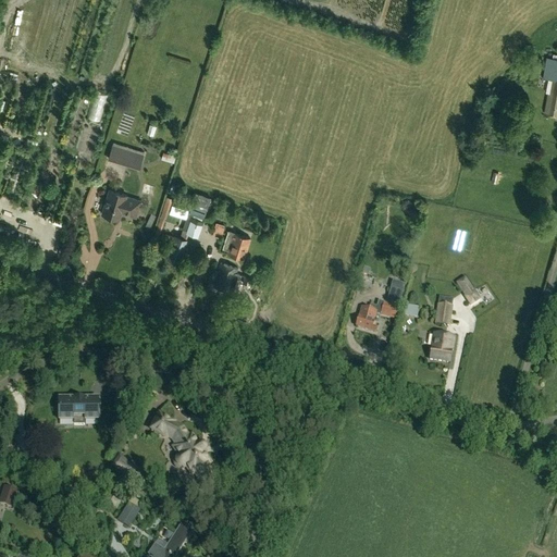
[(552,59),(547,79),(552,81),(549,95),(547,95),(544,114),(555,116),(555,120),(556,120),(556,56),(553,54),(552,59)]
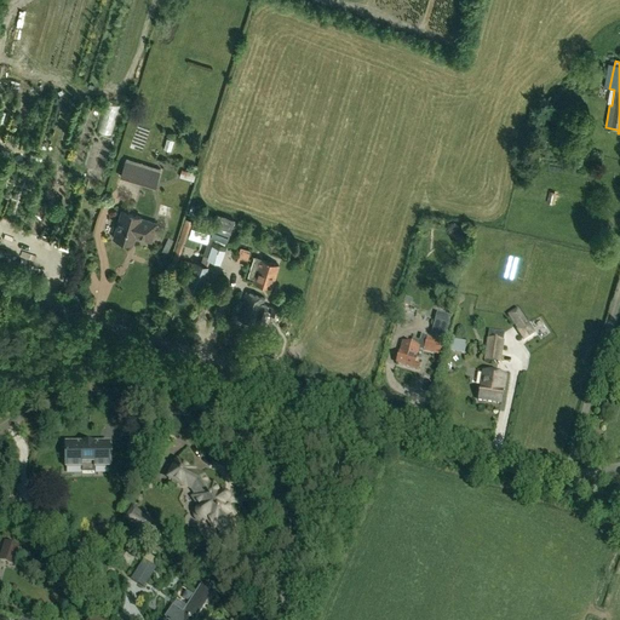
[(160,172),(125,161),(119,178),(155,189),(160,172)]
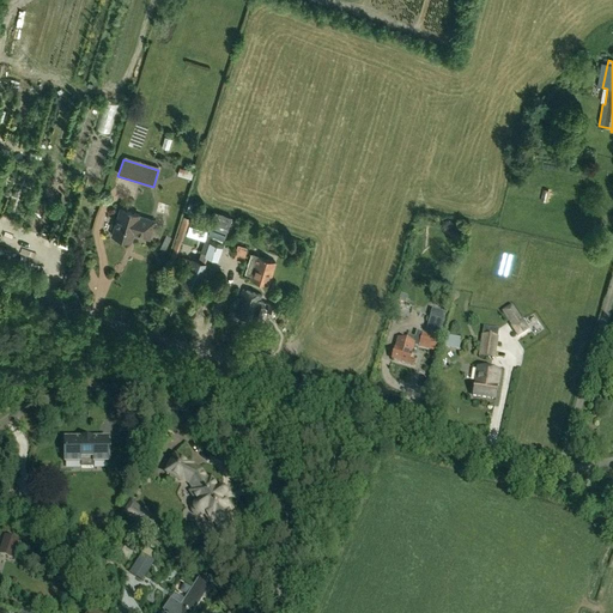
[(196,173),(199,164),(188,162),(187,170),(196,173)]
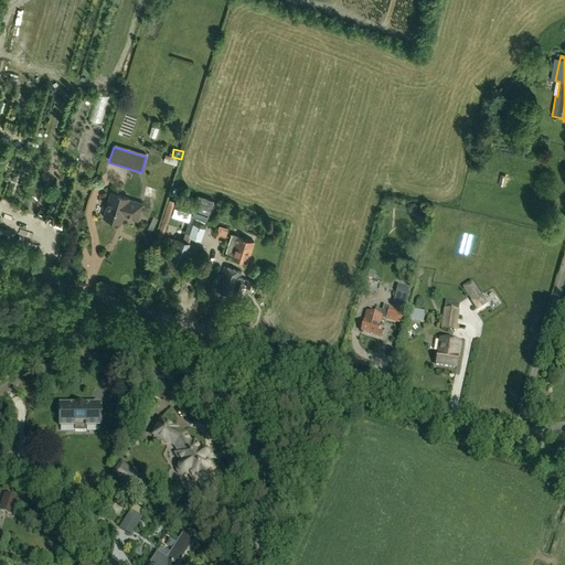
[(153,179),(150,185),(159,190),(162,183),(153,179)]
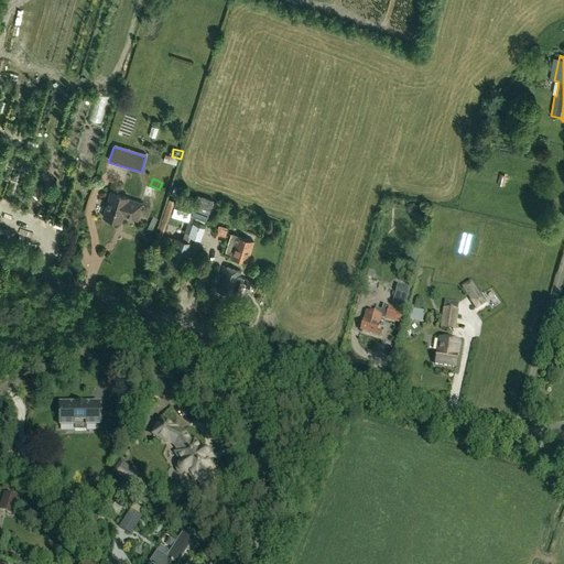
[(208,192),(208,202),(218,202),(218,192),(208,192)]
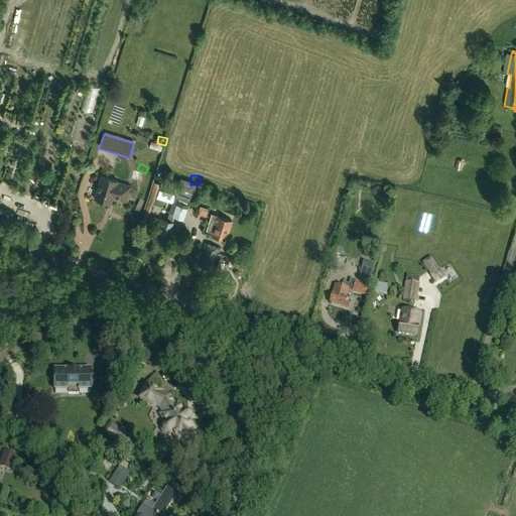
[(97,200),(96,202),(103,204),(103,202),(111,205),(113,199),(126,203),(131,187),(118,183),(118,182),(102,177),(95,200),(97,200)]
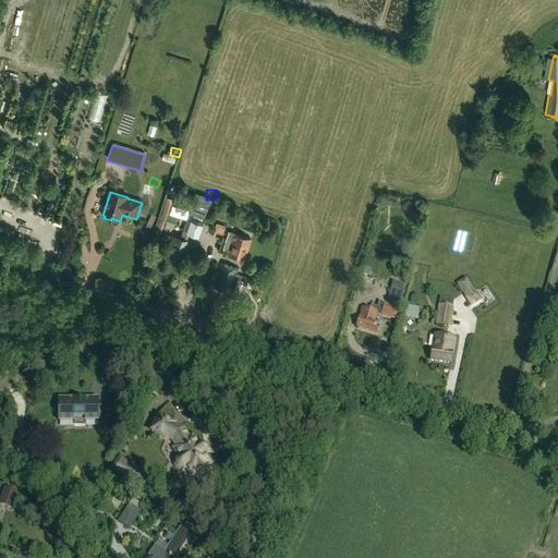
[(167,197),(154,237),(159,239),(166,219),(172,199),(167,197)]
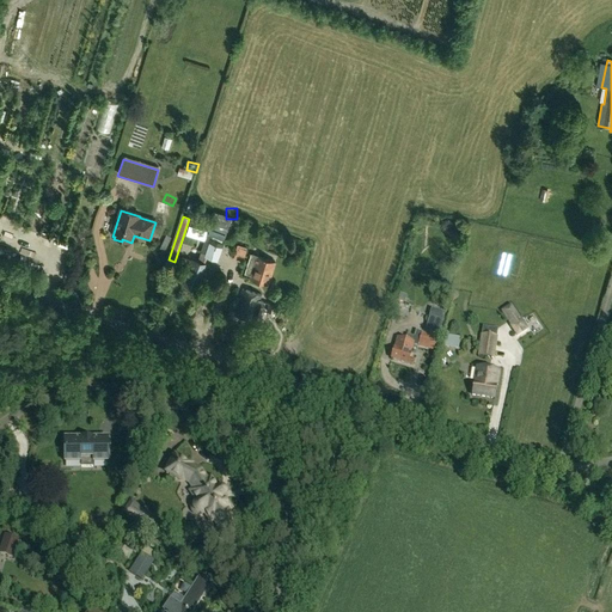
[(208,243),(204,256),(218,261),(222,248),(221,248),(224,238),(227,227),(215,224),(212,236),(210,243),(208,243)]
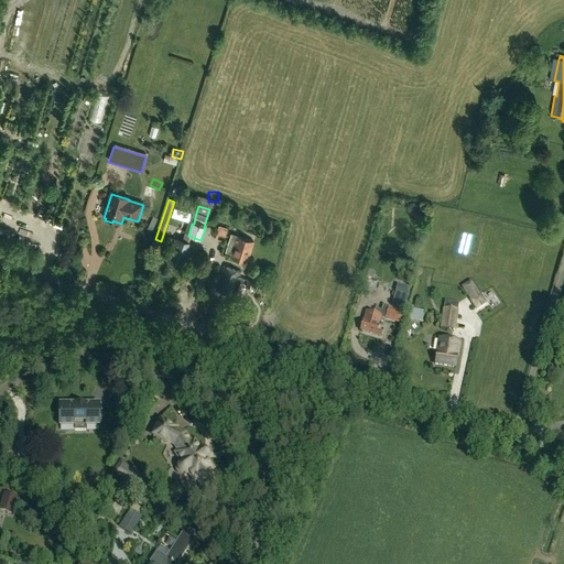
[(218,226),(216,234),(225,236),(227,229),(218,226)]
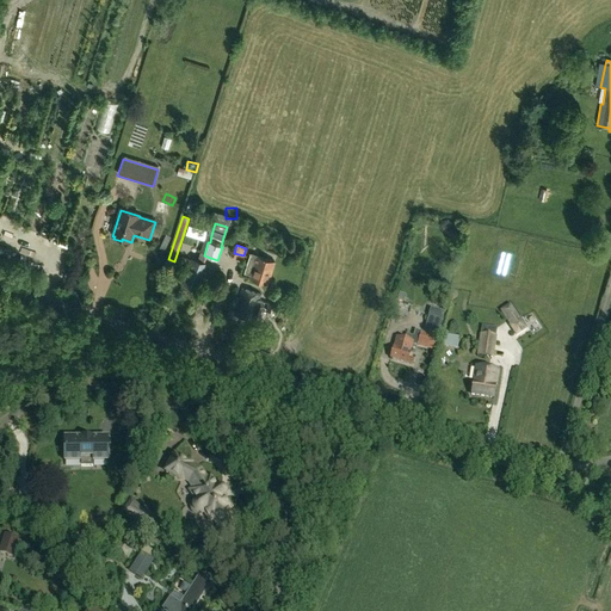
[(251,276),(250,278),(267,284),(275,261),(250,254),(244,273),(251,276)]
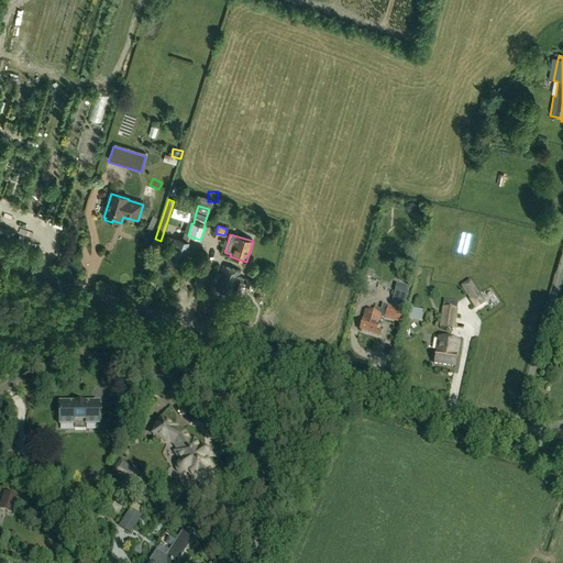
[(190,245),(177,241),(166,238),(165,239),(163,238),(161,242),(175,247),(169,264),(183,268),(190,245)]
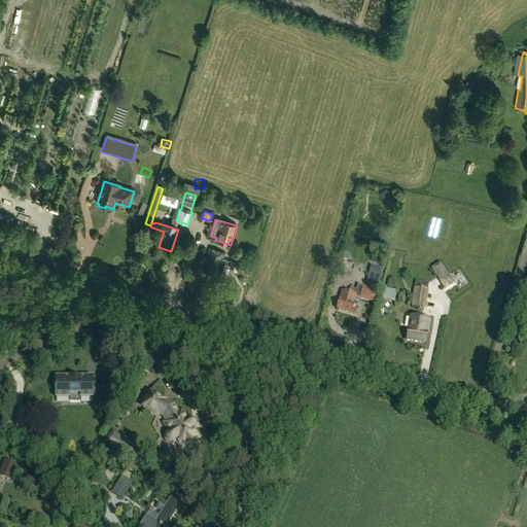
[(246,252),(235,249),(232,258),(244,261),(246,252)]
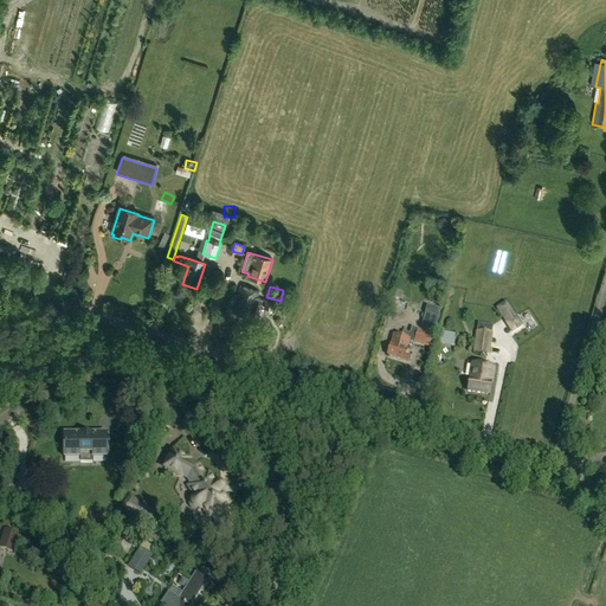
[(259,298),(255,297),(256,292),(240,288),(233,313),(253,318),(259,298)]
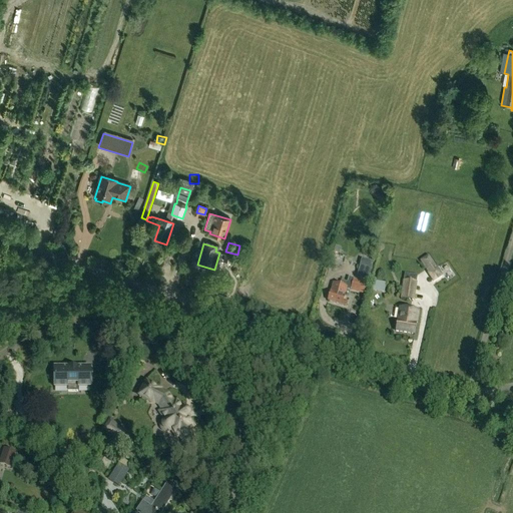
[(229,263),(232,254),(226,252),(223,261),(229,263)]
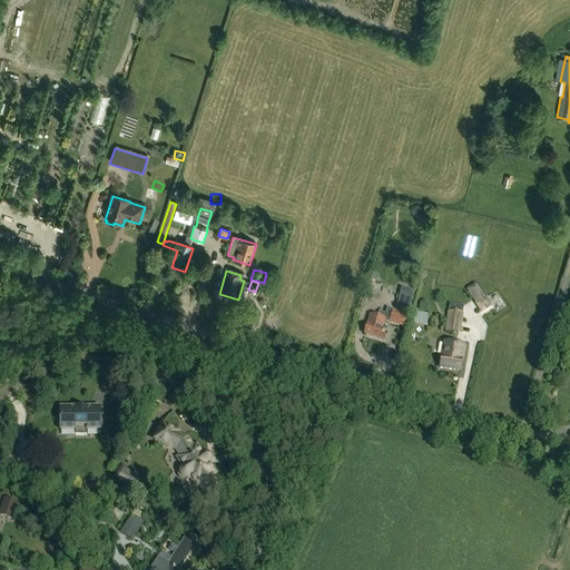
[(465,291),(474,303),(473,304),(481,315),(492,307),(485,296),(484,297),(475,284),(465,291)]
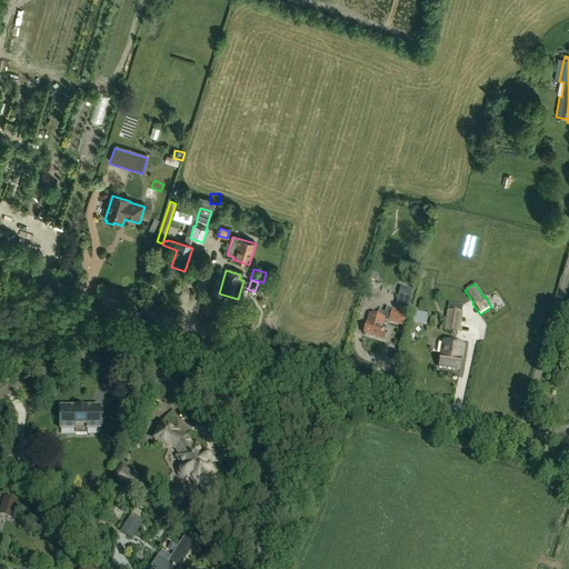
[(399,295),(397,301),(409,306),(411,298),(399,295)]
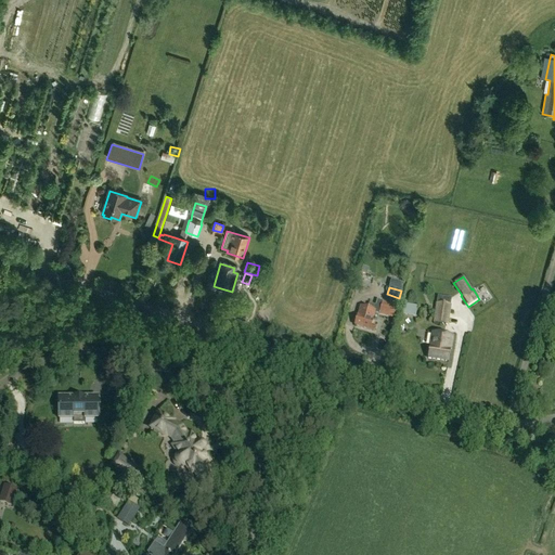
[(435,304),(433,324),(448,326),(451,306),(450,306),(451,298),(437,297),(436,304),(435,304)]
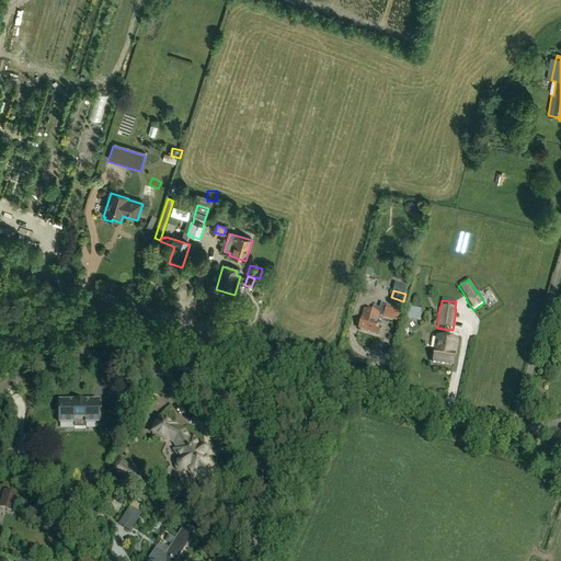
[(375,334),(376,329),(377,325),(380,327),(382,318),(397,322),(402,306),(388,301),(387,305),(381,304),(378,315),(365,311),(362,319),(363,319),(359,330),(375,334)]
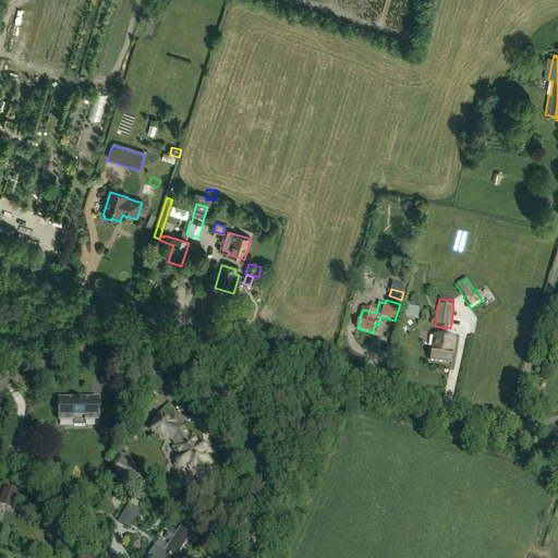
[(419,308),(407,306),(404,317),(416,319),(419,308)]
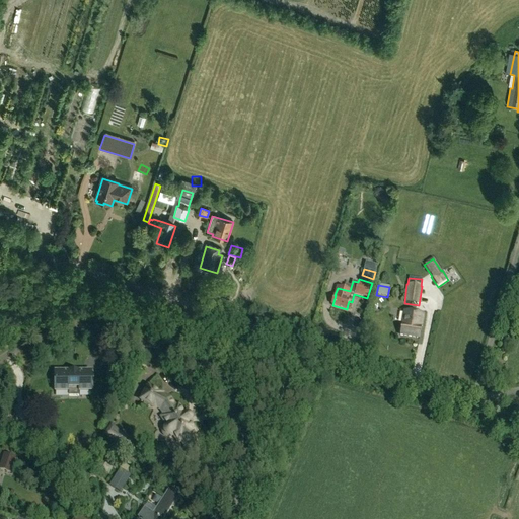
[(424,316),(404,312),(400,337),(419,340),(424,316)]
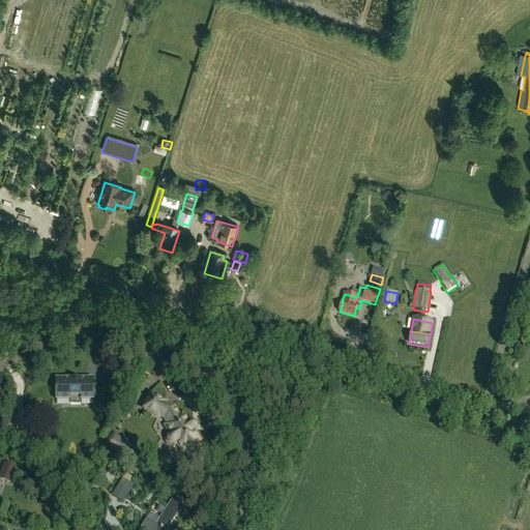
[(159,363),(163,371),(168,367),(165,360),(159,363)]
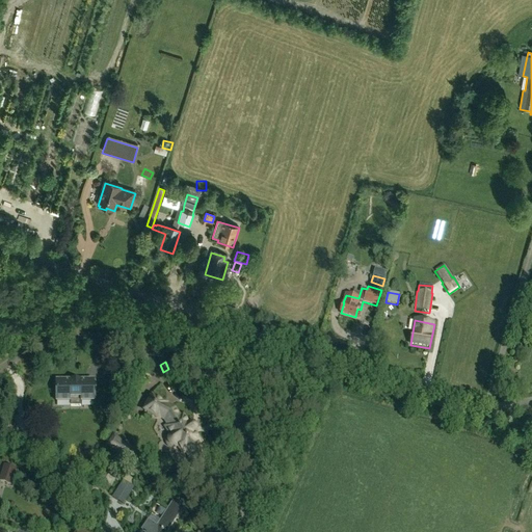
[(70,381),(56,381),(56,402),(70,402),(70,398),(80,398),(80,402),(94,402),(94,381),(80,381),(80,382),(70,382),(70,381)]
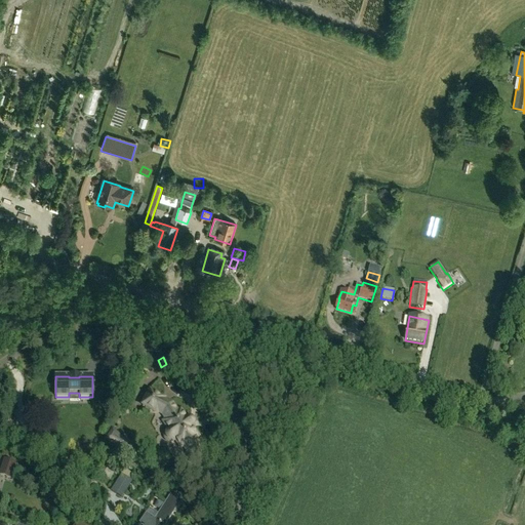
[(172,429),(168,432),(167,432),(167,433),(166,434),(166,435),(165,435),(165,436),(165,437),(166,438),(166,439),(167,440),(168,441),(169,441),(170,441),(171,442),(171,441),(172,441),(173,441),(179,449),(182,447),(186,452),(186,459),(187,458),(188,459),(188,460),(188,461),(189,462),(190,463),(191,465),(192,465),(193,465),(194,466),(195,465),(196,465),(197,465),(198,463),(199,462),(200,461),(200,460),(200,459),(201,458),(202,458),(201,448),(195,439),(198,437),(192,428),(193,427),(193,426),(194,425),(194,423),(193,422),(193,421),(192,421),(192,420),(191,420),(190,420),(189,420),(188,420),(187,420),(180,411),(177,413),(172,405),(163,400),(164,400),(150,393),(143,407),(157,413),(158,413),(163,415),(172,429)]
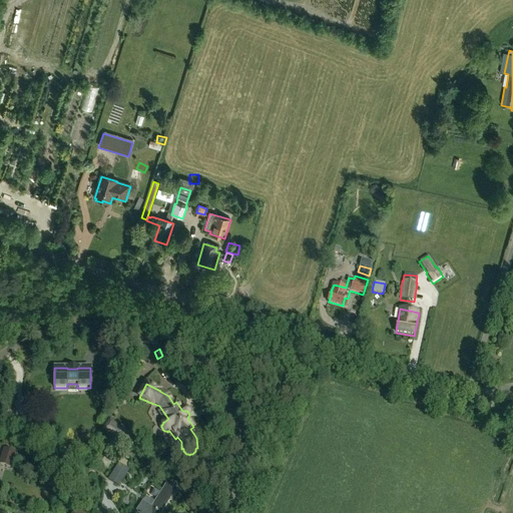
[(22,420),(15,418),(13,425),(20,427),(22,420)]
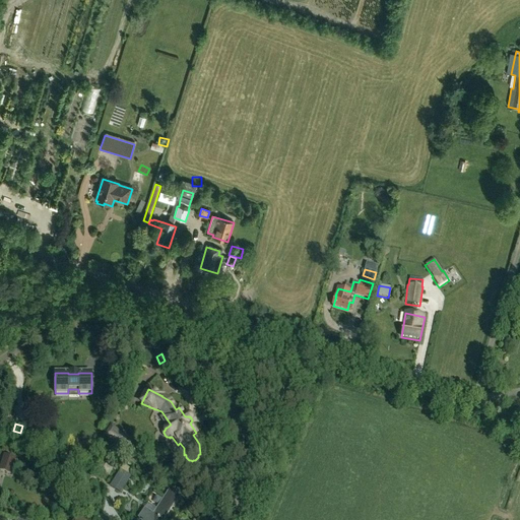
[(123,447),(127,440),(112,425),(105,437),(123,447)]
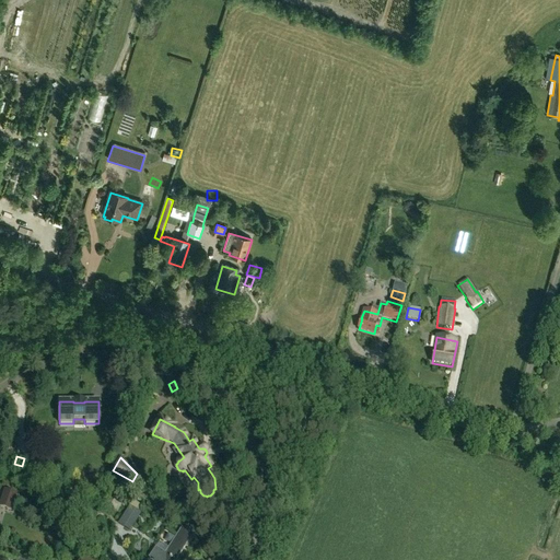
[(0,506),(11,511),(16,493),(3,489),(0,500),(0,506)]
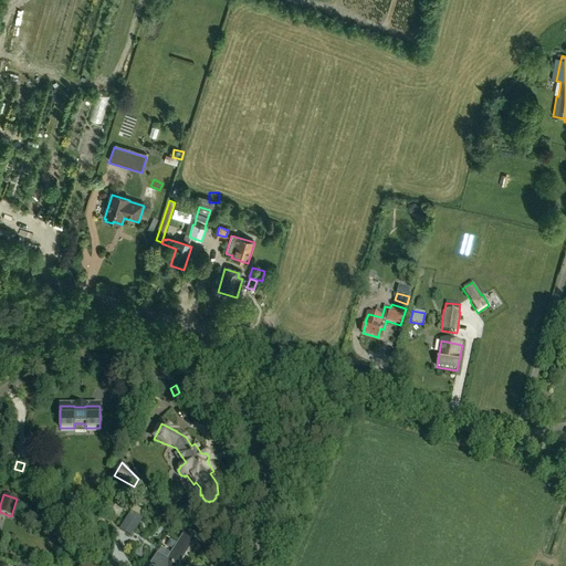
[(118,517),(123,511),(124,511),(125,509),(124,509),(116,504),(115,503),(114,505),(115,505),(111,513),(118,517)]
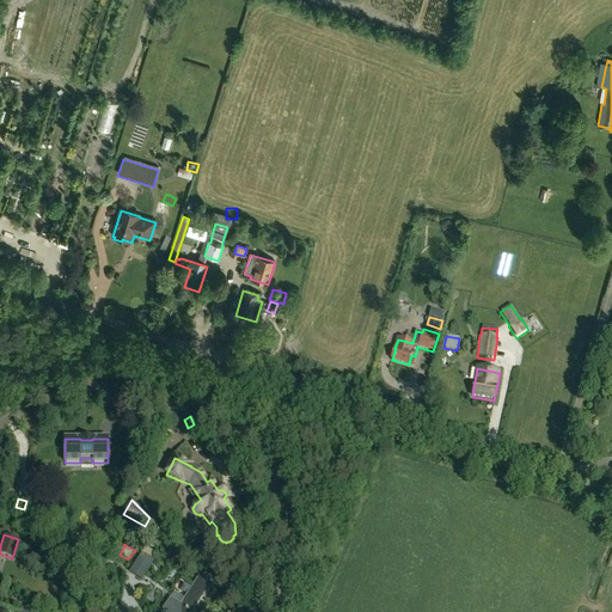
[(142,581),(152,563),(139,555),(129,574),(142,581)]
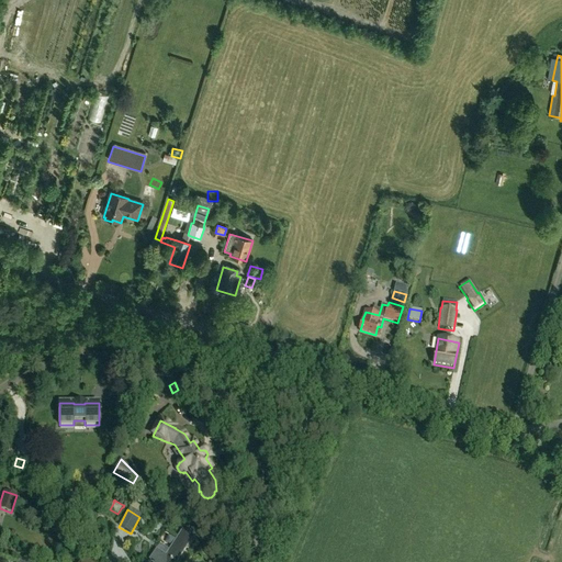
[(177,561),(194,536),(183,529),(166,557),(156,550),(149,561),(150,561),(177,561)]
